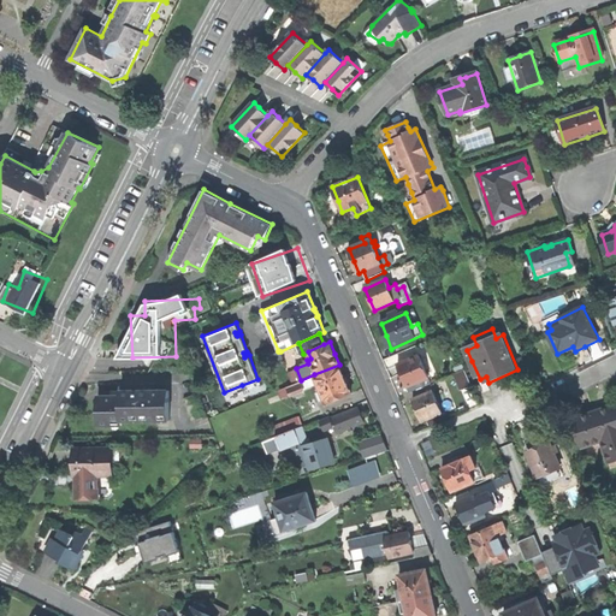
[(283,359),(280,351),(278,351),(278,350),(262,356),(266,365),(283,359)]
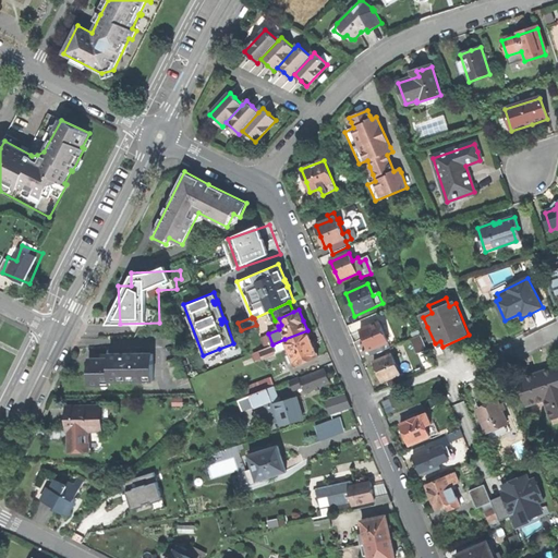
[(380,323),(361,330),(366,342),(372,356),(386,350),(384,346),(389,343),(380,323)]
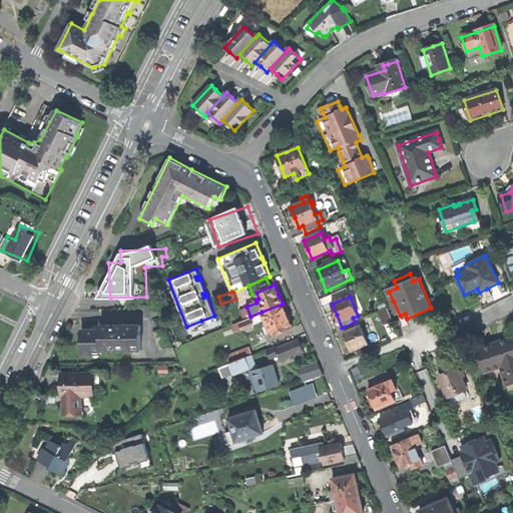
[(288,316),(283,304),(262,312),(265,319),(267,325),(264,326),(267,334),(271,332),(272,336),(293,327),(288,316)]
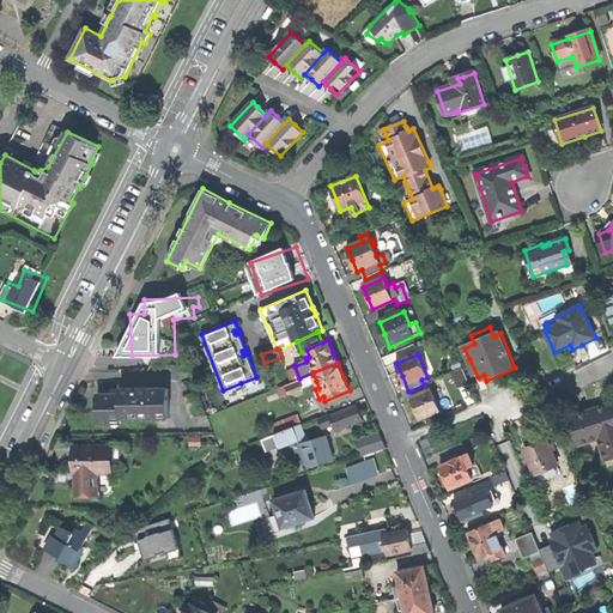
[(460,389),(471,386),(463,369),(453,372),(460,389)]
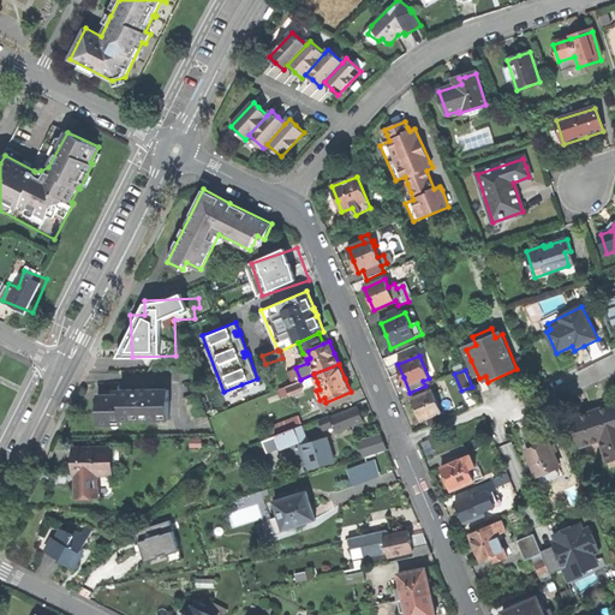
[(317,382),(314,374),(300,380),(303,388),(317,382)]
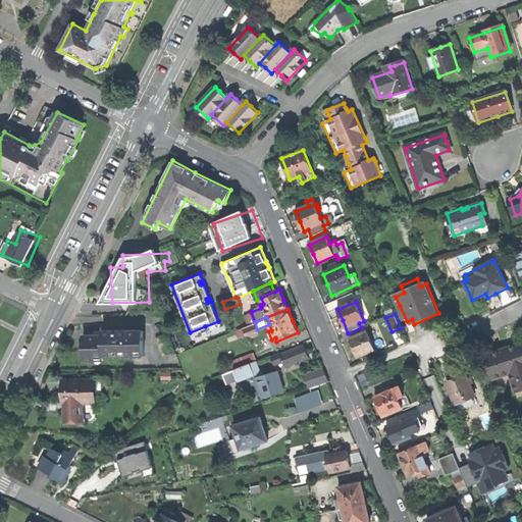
[(257,329),(255,322),(243,327),(246,334),(257,329)]
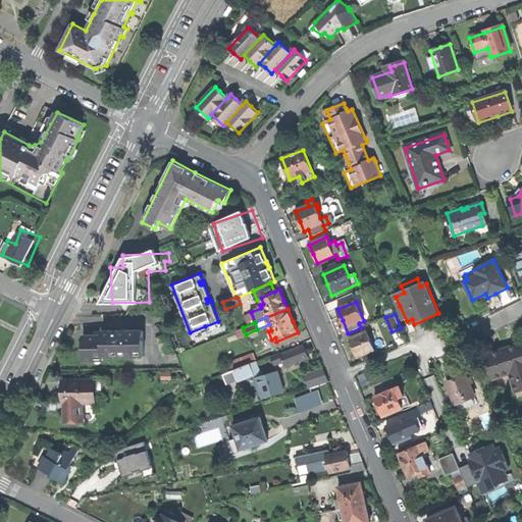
[(240,336),(246,334),(243,327),(237,329),(240,336)]
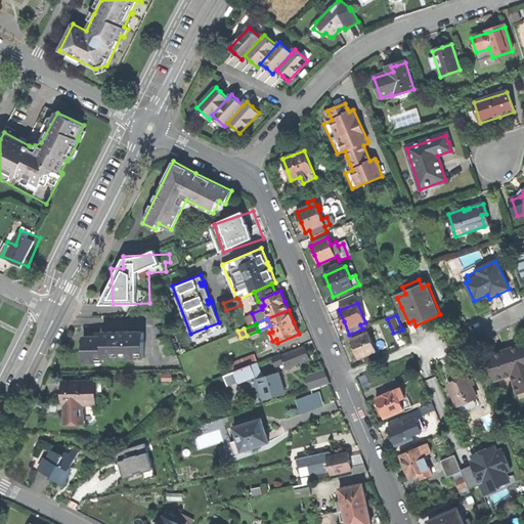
[(104,360),(104,357),(144,356),(144,331),(103,332),(103,336),(98,336),(84,336),(84,345),(84,361),(104,360)]
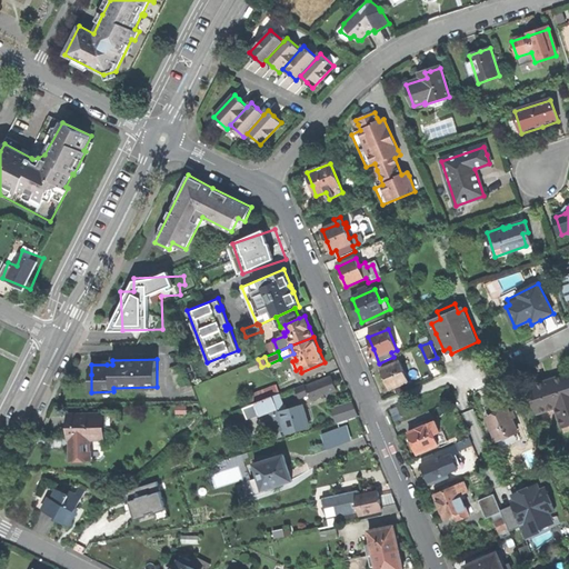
[(170,367),(172,375),(187,369),(185,362),(170,367)]
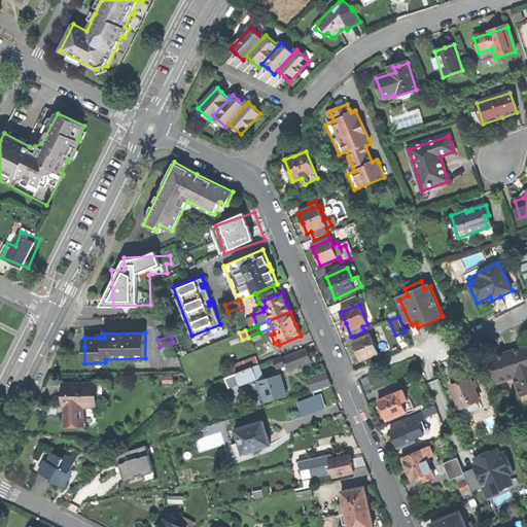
[(371,336),(353,342),(357,351),(361,361),(379,355),(371,336)]
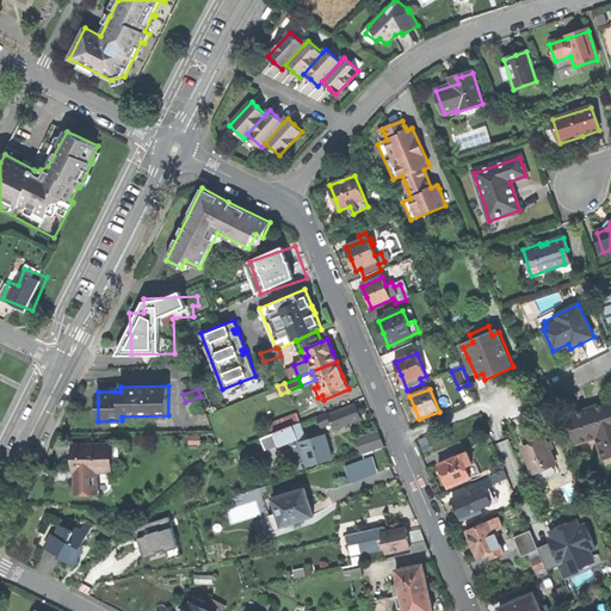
[(201,396),(185,402),(187,409),(203,403),(201,396)]
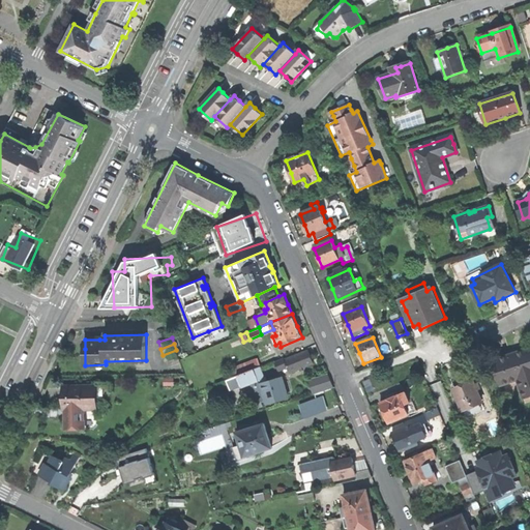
[(493,360),(501,386),(526,379),(529,390),(529,348),(514,353),(493,360)]
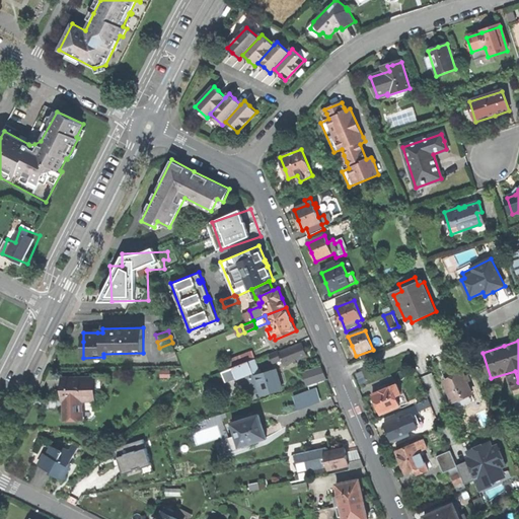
[(159,348),(162,354),(174,350),(172,343),(159,348)]
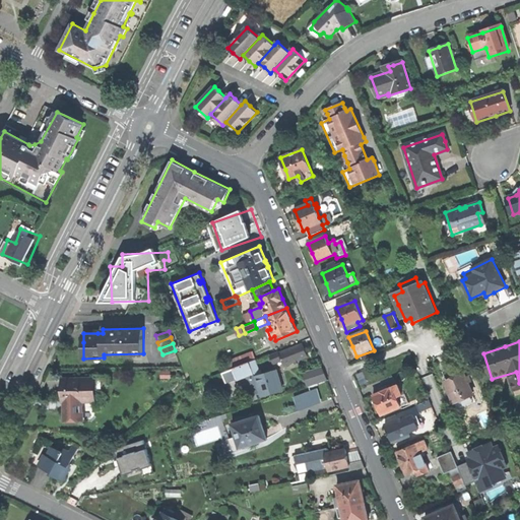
[(284,365),(307,355),(303,343),(280,352),(284,365)]
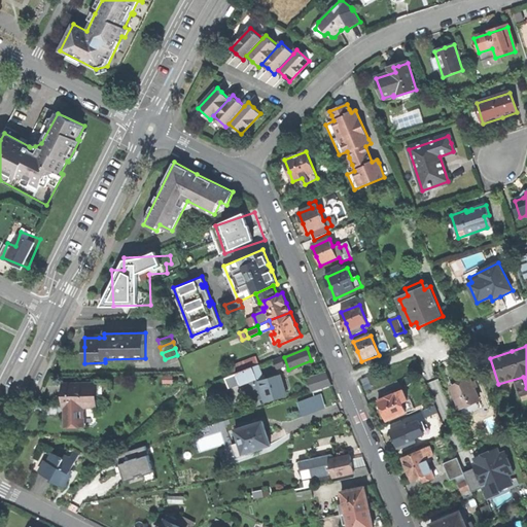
[(234,364),(237,373),(253,365),(250,357),(234,364)]
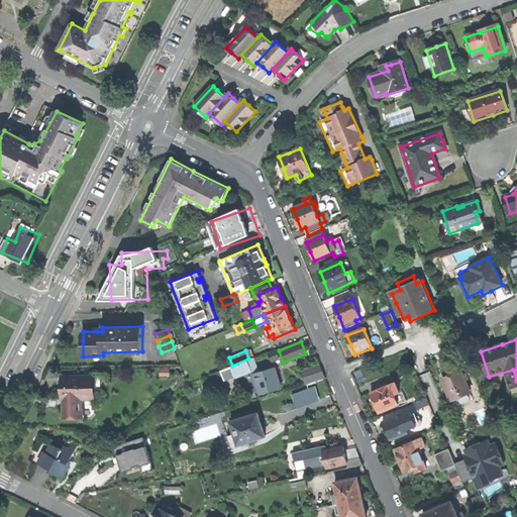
[(232,366),(221,370),(224,380),(235,376),(240,374),(246,394),(261,390),(262,393),(281,387),(278,377),(276,368),(261,372),(253,356),(248,358),(232,366)]
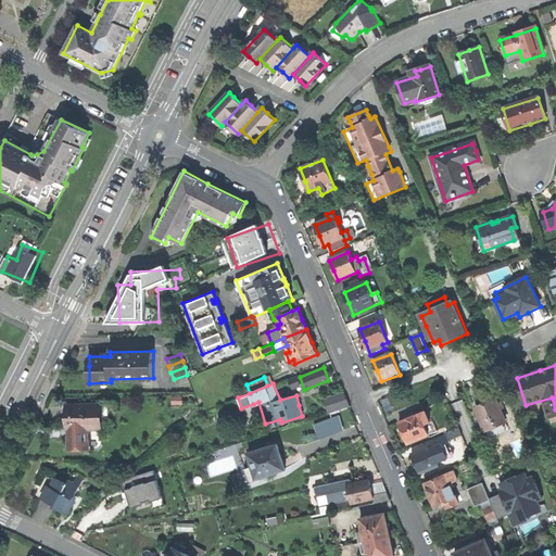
[(343,391),(332,395),(336,407),(328,409),(329,413),(350,406),(343,391)]
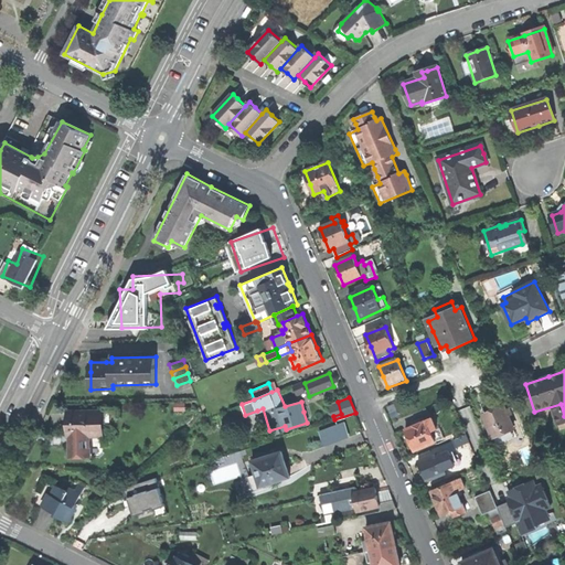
[(338,402),(329,404),(333,416),(341,414),(338,402)]
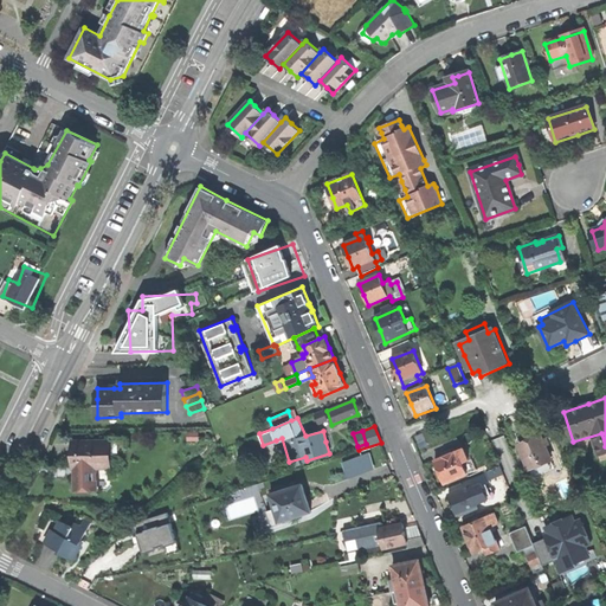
[(534,477),(552,469),(549,463),(553,461),(542,436),(530,442),(520,445),(534,477)]
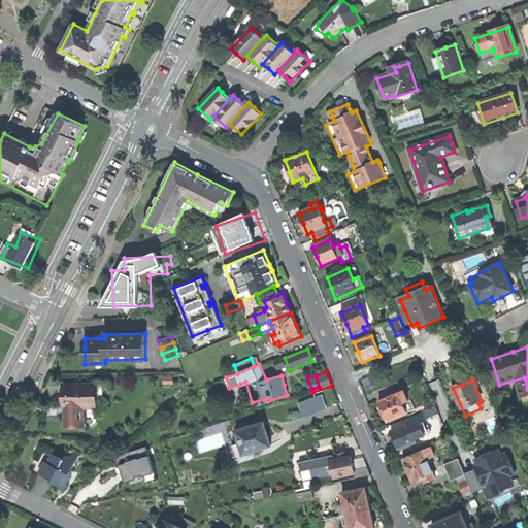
[(64,407),(96,407),(96,385),(64,385),(64,396),(64,407)]
